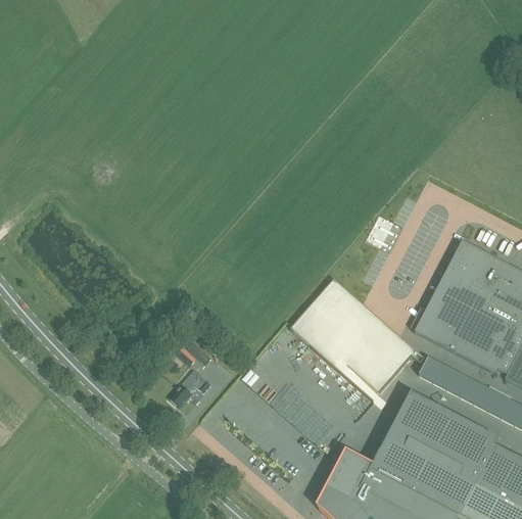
[(506,375),(504,378),(521,387),(521,271),(462,240),(414,331),(496,375),(499,372),(506,375)]
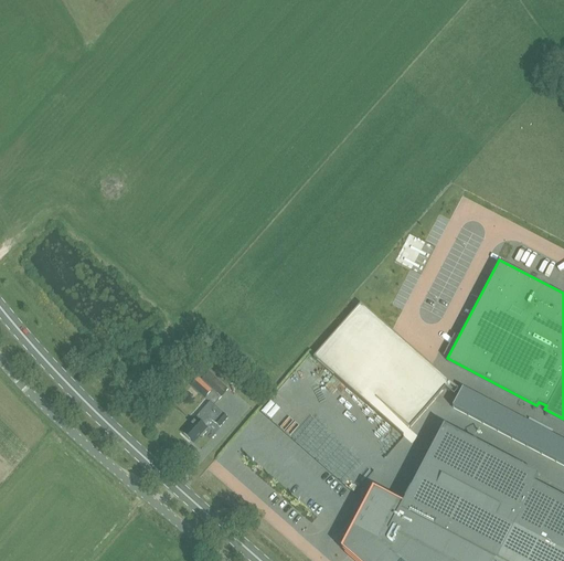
[(361,300),(312,353),(402,432),(450,379),(361,300)]
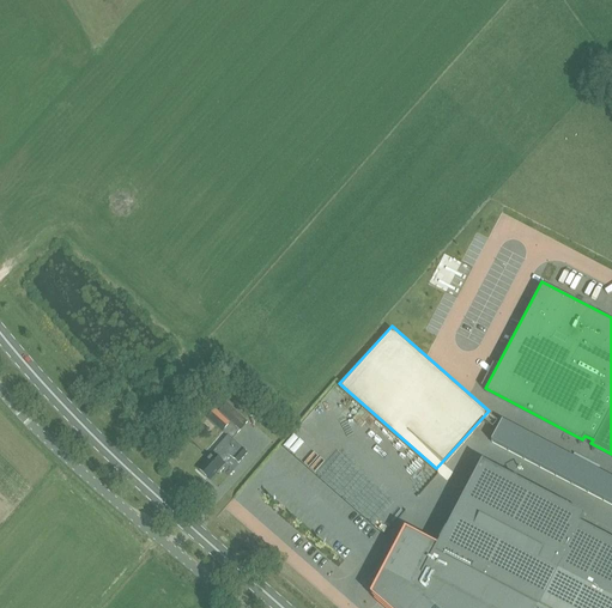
[(207,413),(222,427),(228,420),(237,429),(247,418),(225,399),(218,408),(214,405),(207,413)]
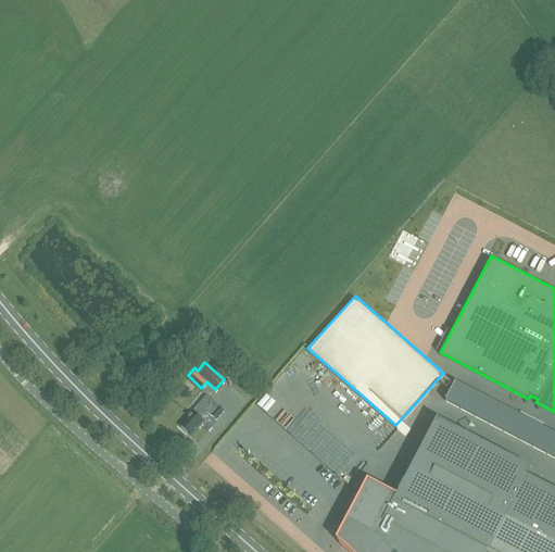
[(554,430),(455,378),(444,398),(554,455),(554,430)]
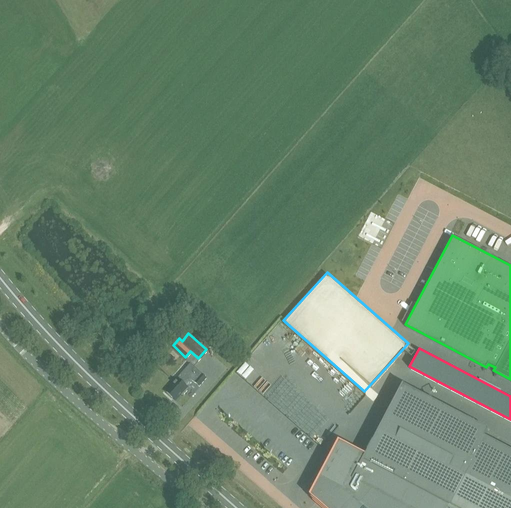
[(190,361),(165,388),(175,397),(180,392),(182,393),(188,386),(186,384),(192,378),(198,383),(206,375),(190,361)]
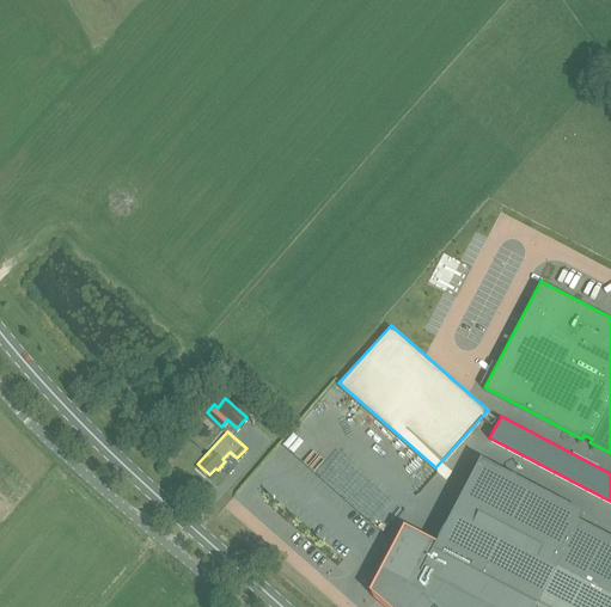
[(437,544),(422,571),(490,606),(610,606),(610,595),(596,587),(610,558),(610,553),(570,533),(582,510),(482,458),(453,512),(437,544)]
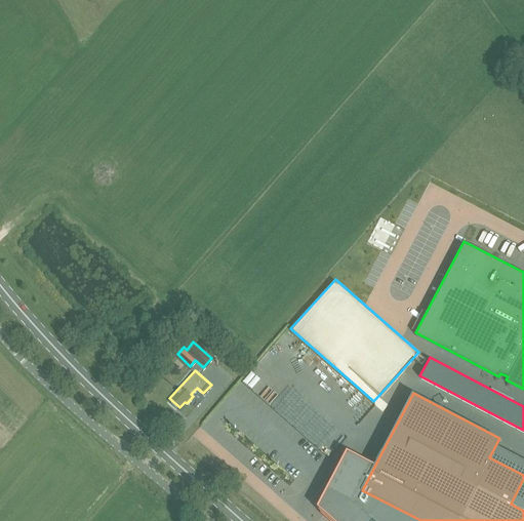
[(349,453),(323,503),(343,520),(420,520),(362,490),(374,467),(349,453)]
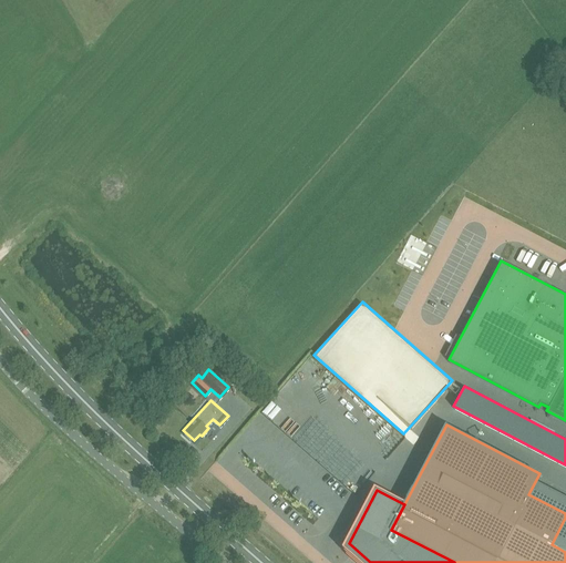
[(565,495),(557,492),(552,505),(565,511),(565,509),(565,495)]
